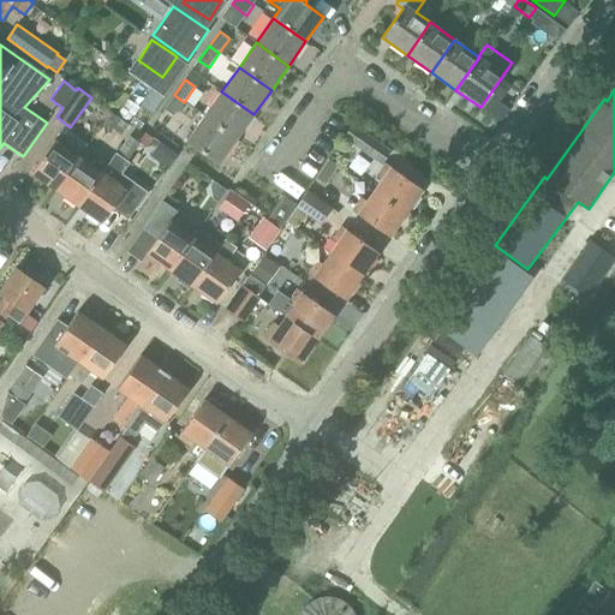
[(204,115),(237,139),(254,114),(221,91),(204,115)]
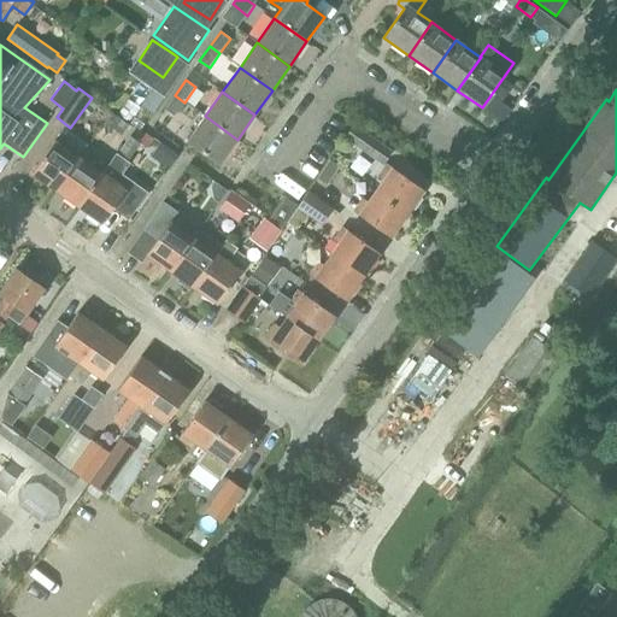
[(184,103),(175,95),(165,110),(175,116),(184,103)]
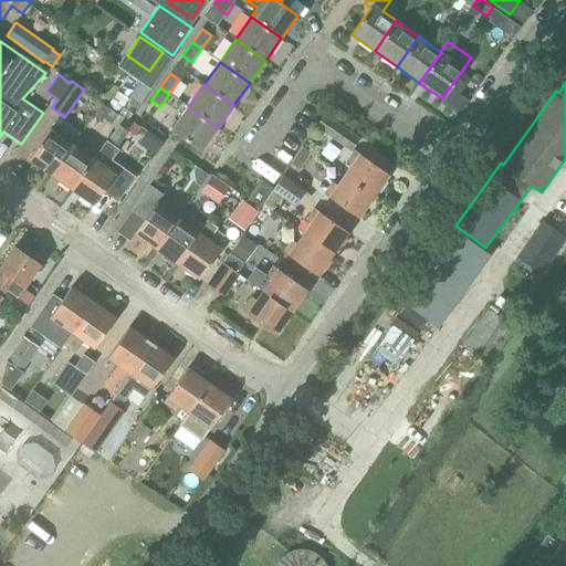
[(103,104),(97,113),(112,124),(118,115),(103,104)]
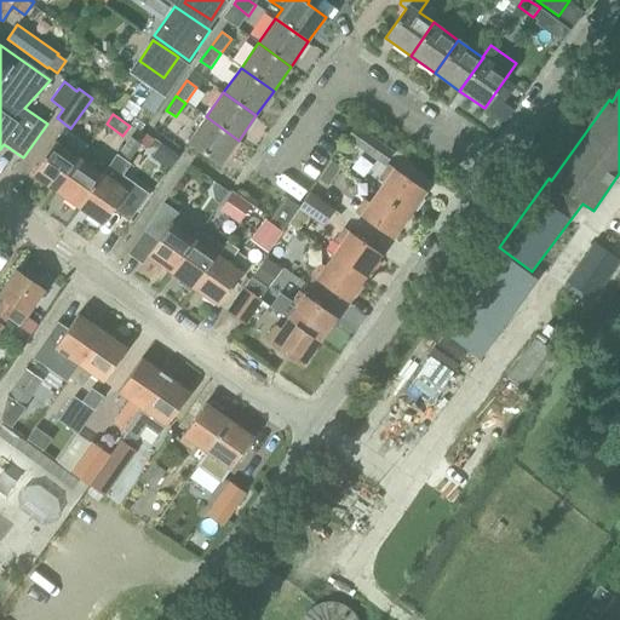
[(188,142),(222,165),(239,141),(206,116),(188,142)]
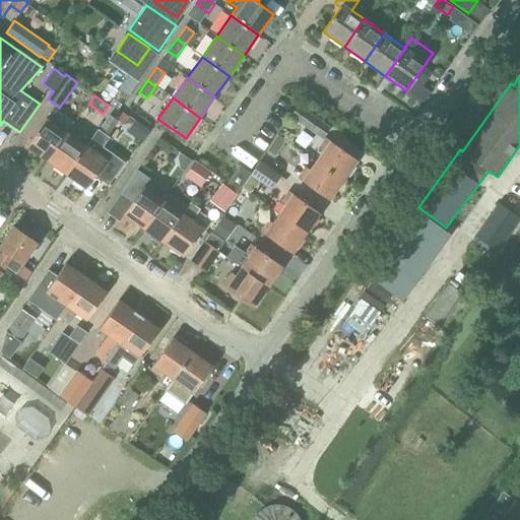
[(290,117),(322,139),(330,127),(299,105),(290,117)]
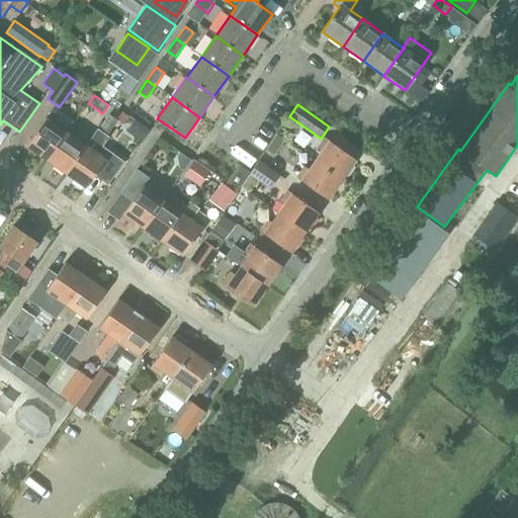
[(49,119),(47,118),(27,146),(47,160),(67,133),(74,122),(56,109),(49,119)]
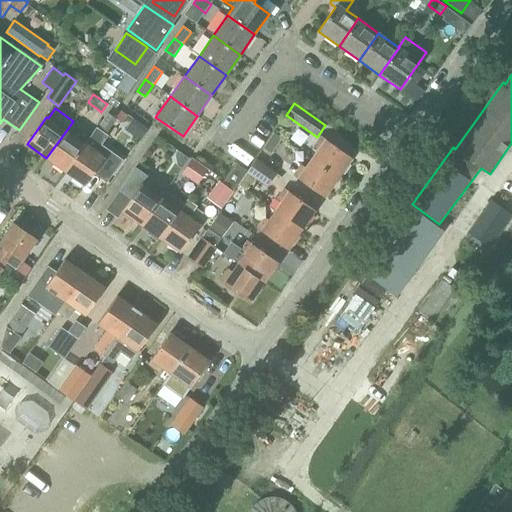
[(85,144),(66,172),(85,186),(95,173),(107,181),(122,160),(100,145),(108,134),(107,133),(98,126),(97,126),(96,128),(85,144)]
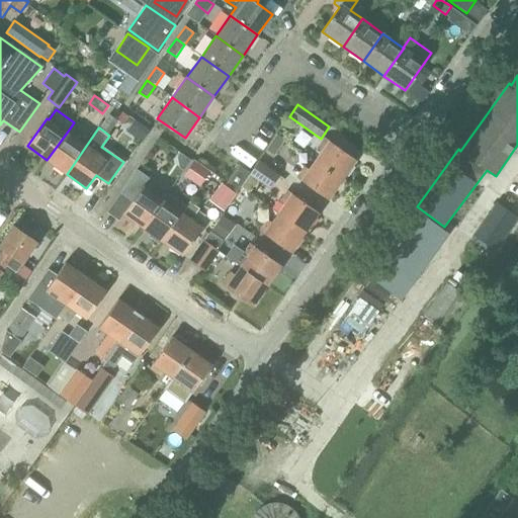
[(67,133),(47,160),(67,174),(86,146),(67,133)]
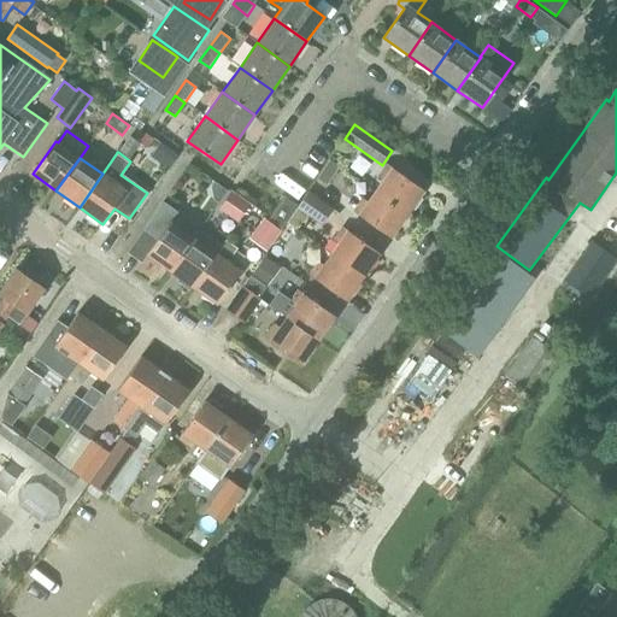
[(331,160),(318,180),(328,186),(340,166),(331,160)]
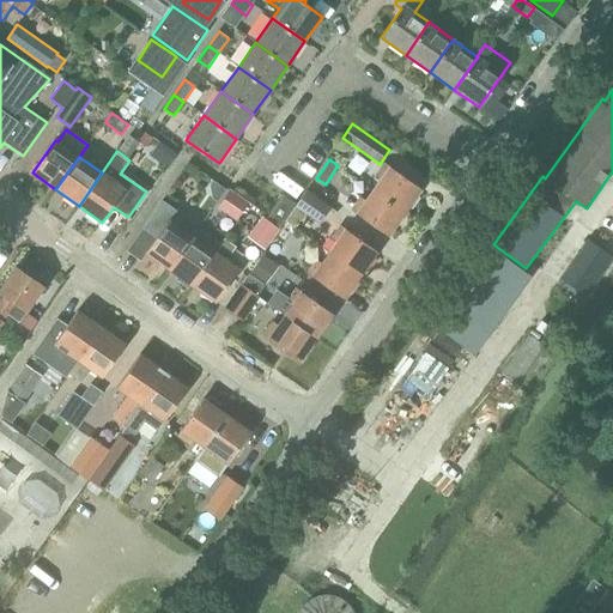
[(376,176),(381,180),(374,190),(405,212),(422,189),(386,163),(376,176)]
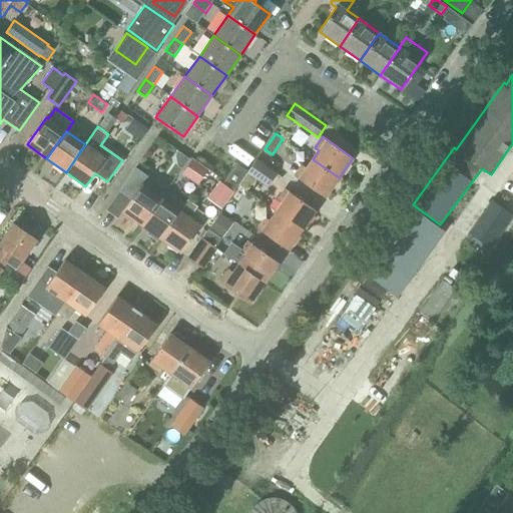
[(257,159),(247,171),(239,184),(248,191),(257,178),(268,186),(277,173),(257,159)]
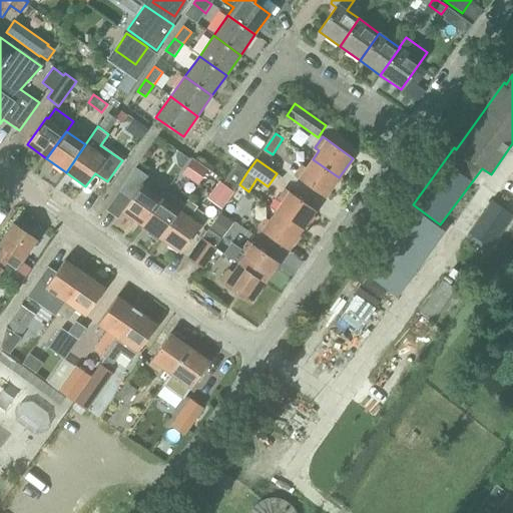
[(306,168),(302,165),(294,176),(326,197),(339,177),(313,159),(306,168)]
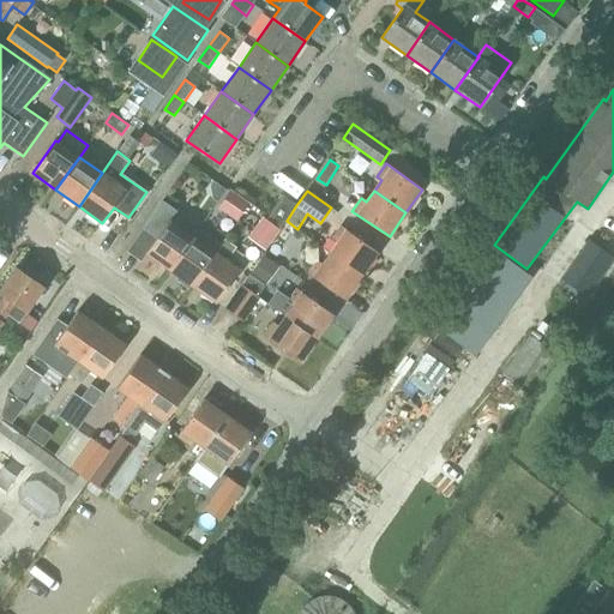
[(223,204),(218,211),(238,224),(242,218),(250,208),(229,194),(223,204)]
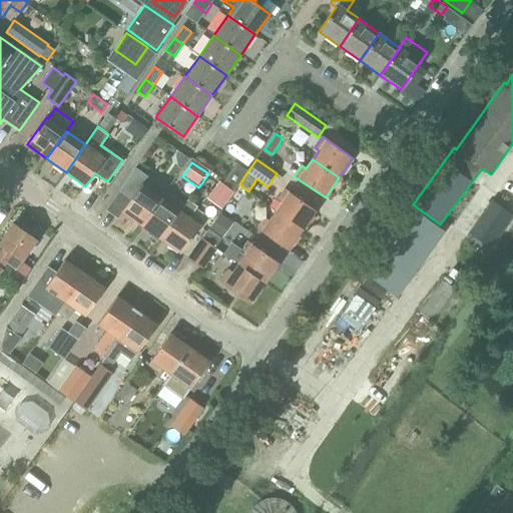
[(236,163),(223,183),(234,191),(239,184),(247,171),(236,163)]
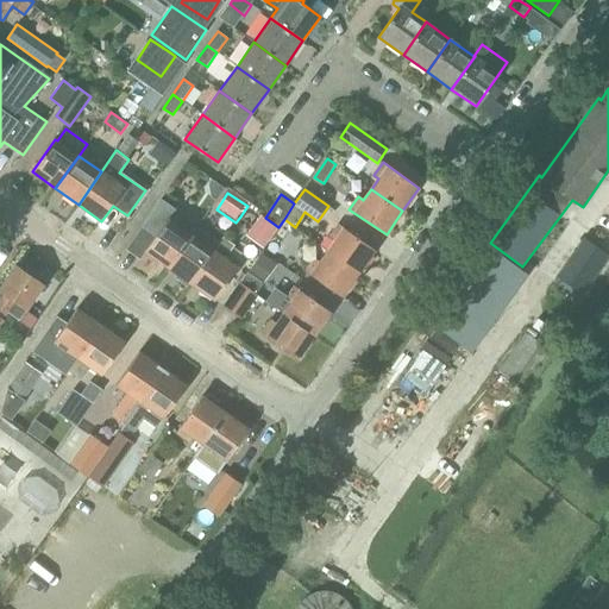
[(161,199),(143,226),(156,236),(145,251),(169,268),(192,236),(168,219),(175,208),(161,199)]
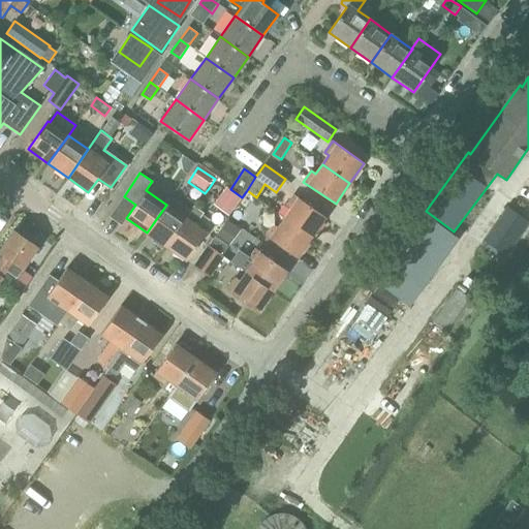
[(230,189),(226,187),(215,205),(229,215),(242,197),(230,189)]
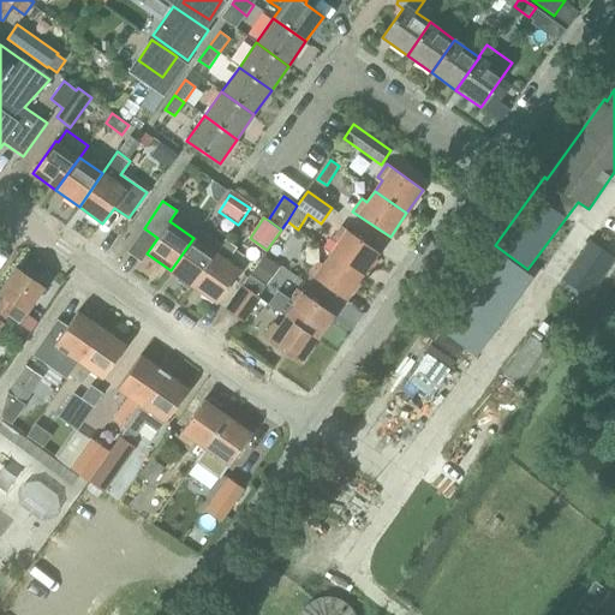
[(333,239),(338,244),(330,252),(363,275),(378,252),(341,226),(333,239)]
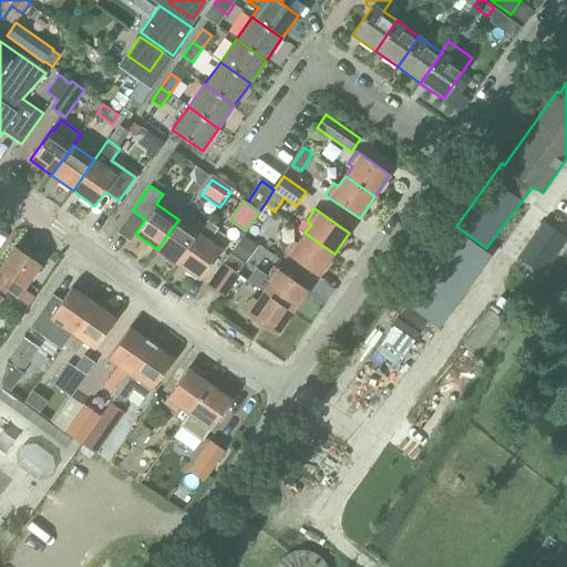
[(178,219),(157,249),(165,255),(163,258),(174,267),(177,264),(178,265),(199,234),(204,228),(183,213),(178,219)]
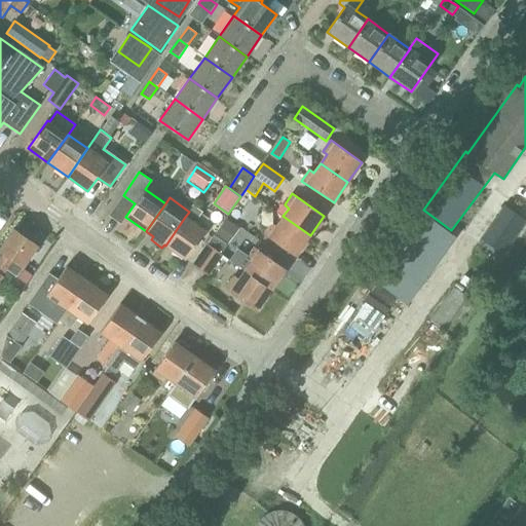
[(185,217),(165,246),(186,259),(205,231),(210,225),(197,217),(201,212),(193,207),(189,212),(185,217)]
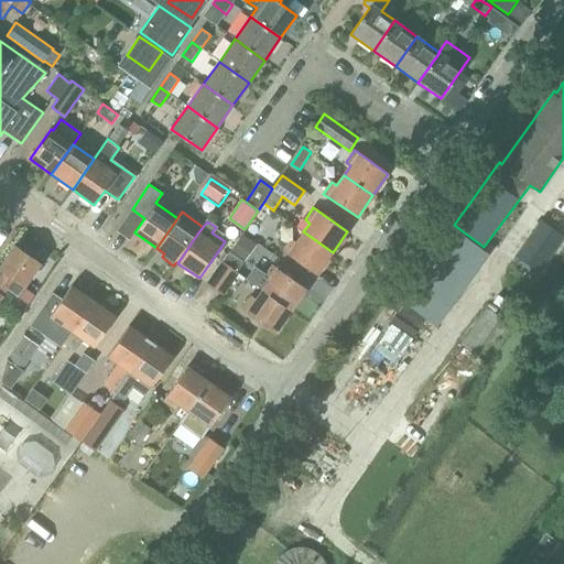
[(539,221),(521,247),(544,263),(562,238),(539,221)]
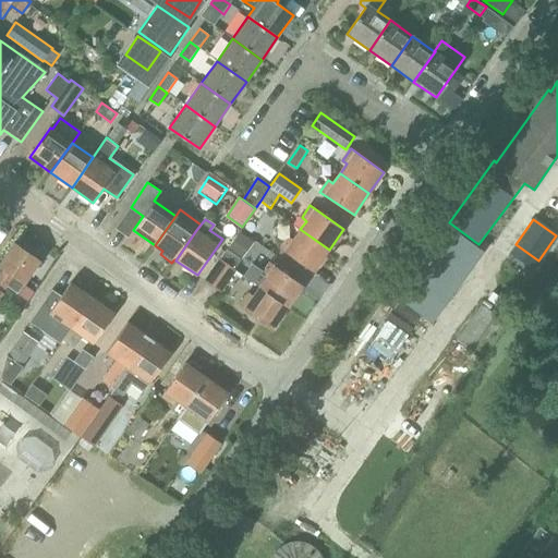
[(447,226),(396,296),(431,322),(482,251),(447,226)]
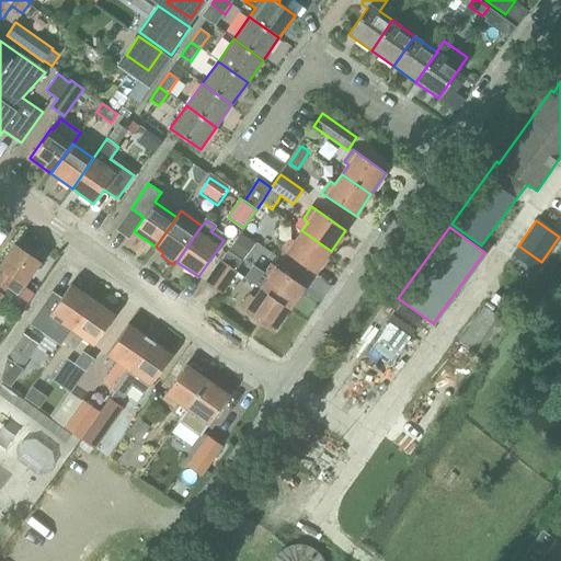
[(295,241),(289,238),(282,250),(316,273),(331,251),(301,230),(295,241)]
